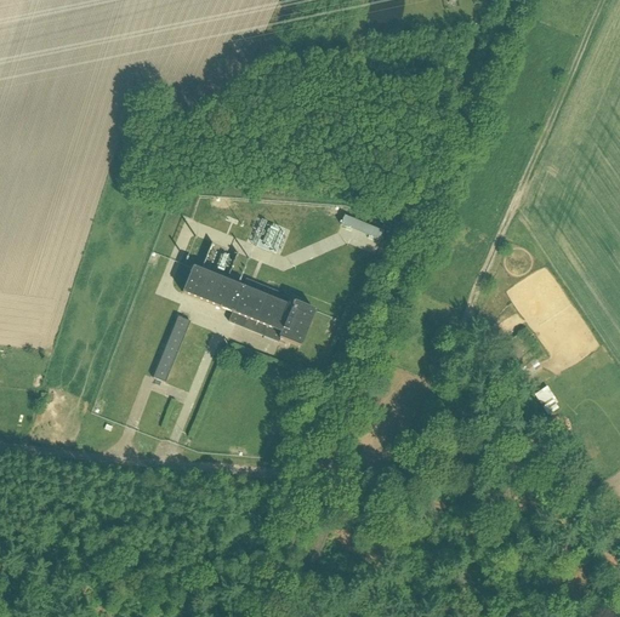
[(345,213),(341,222),(381,239),(385,229),(345,213)]
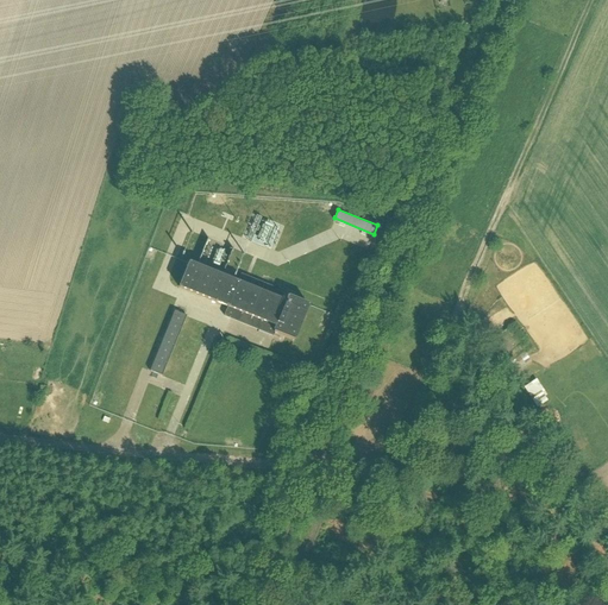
[(256,232),(264,233),(267,222),(258,221),(256,232)]
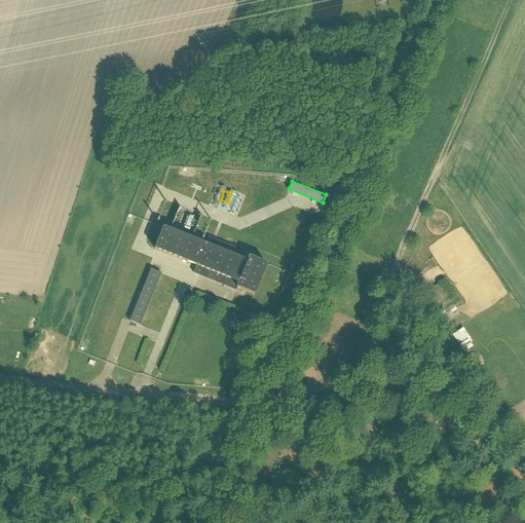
[(205,243),(164,226),(156,247),(197,263),(194,270),(236,288),(237,285),(255,292),(267,262),(250,255),(251,252),(209,235),(205,243)]
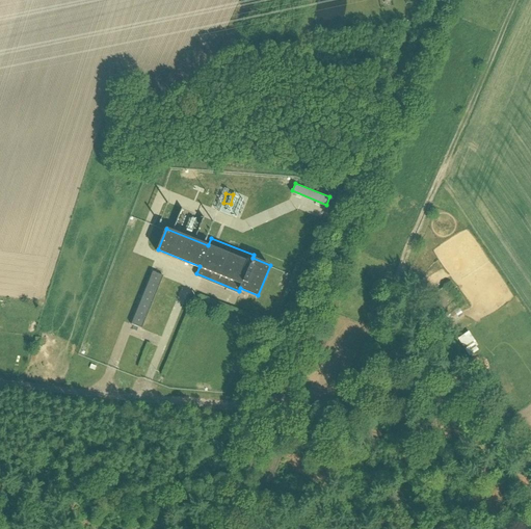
[(142,326),(163,274),(153,270),(132,322),(142,326)]
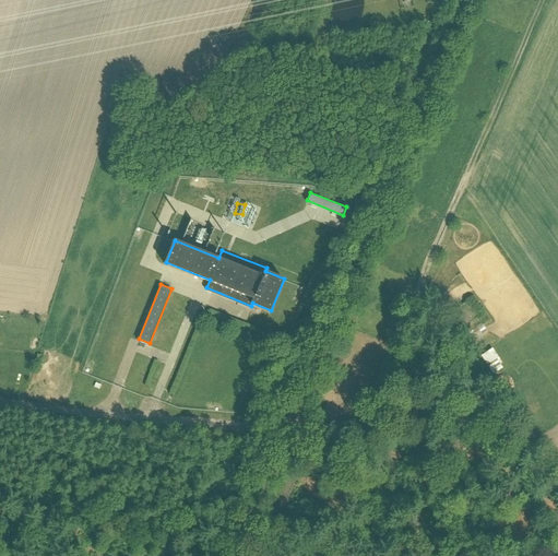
[(248,335),(251,329),(240,323),(237,329),(248,335)]
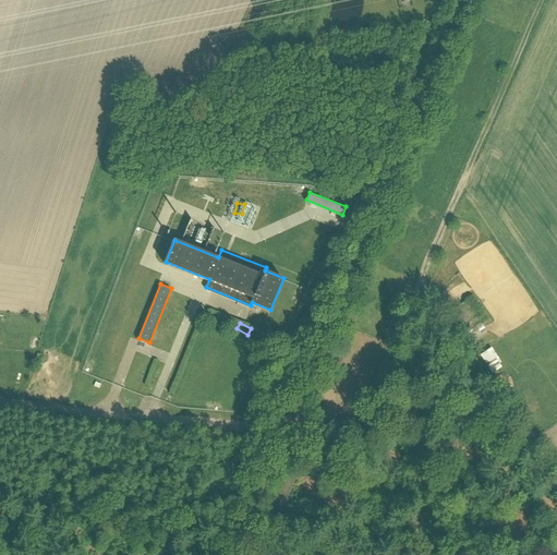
[(492,370),(501,363),(487,341),(477,348),(492,370)]
